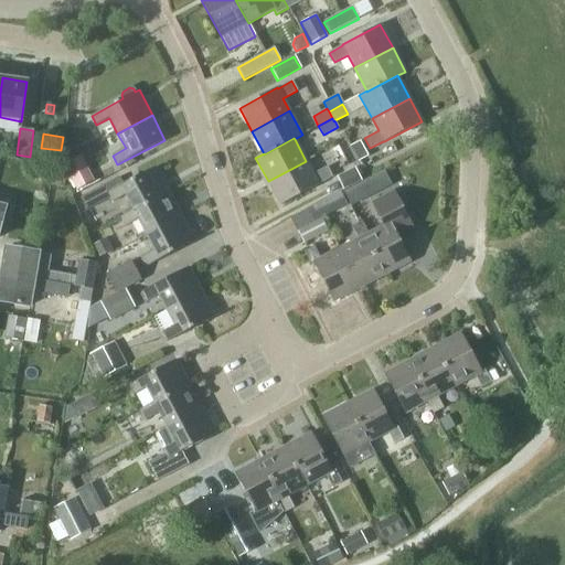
[(358,162),(369,157),(360,140),(350,146),(358,162)]
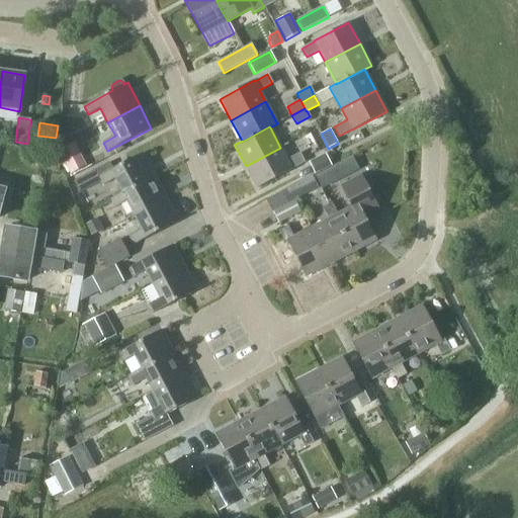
[(280,148),(246,166),(257,188),(291,169),(305,162),(299,153),(286,160),(280,148)]
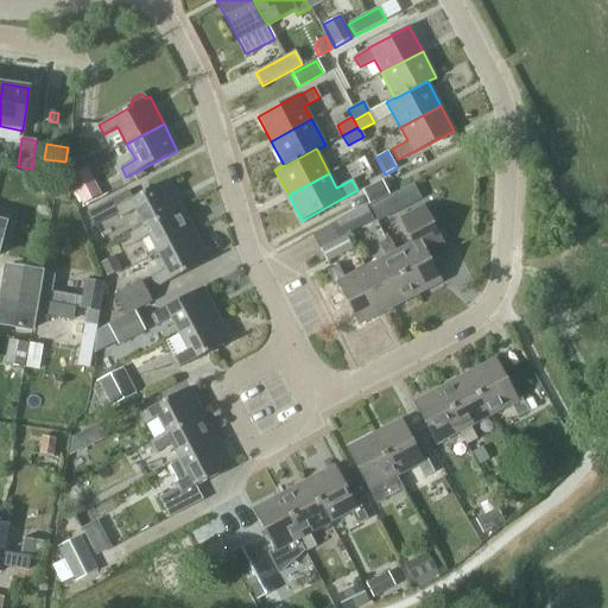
[(369,206),(390,195),(382,179),(362,190),(369,206)]
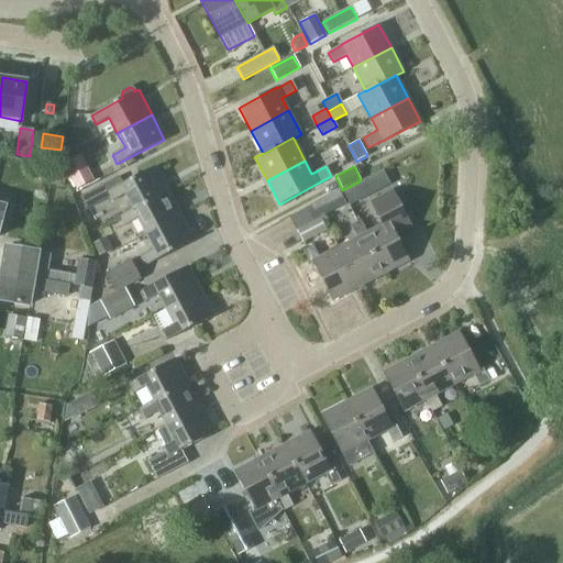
[(133,209),(167,191),(154,167),(123,184),(119,176),(79,197),(86,210),(110,198),(112,201),(125,195),(133,209)]
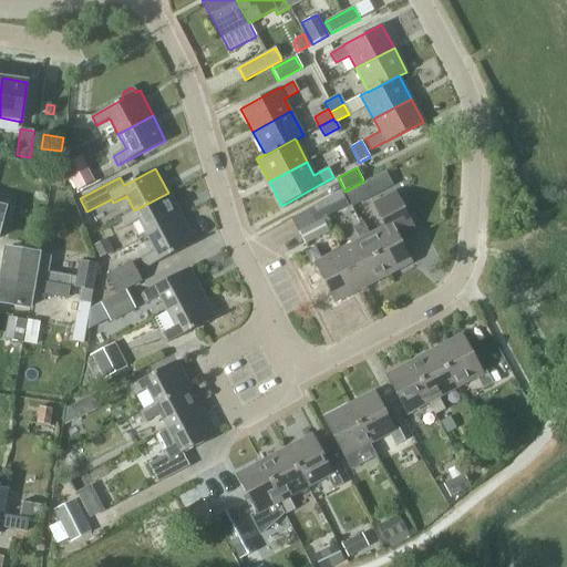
[(84,171),(70,178),(76,191),(91,183),(84,171)]
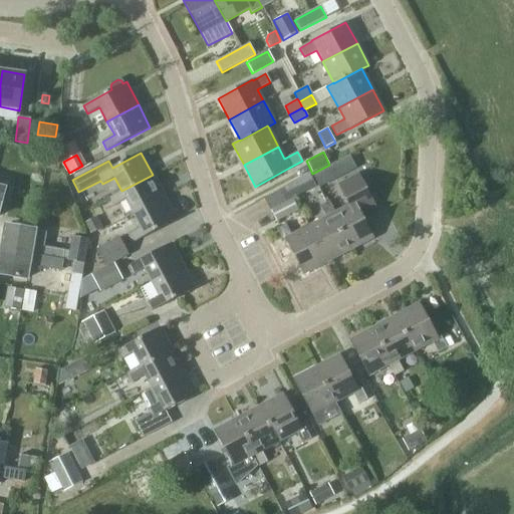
[(313,175),(318,186),(354,167),(348,157),(313,175)]
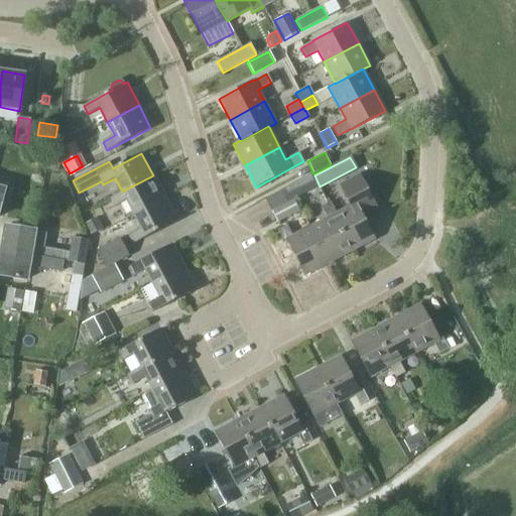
[(333,216),(351,251),(374,239),(362,215),(377,206),(360,172),(339,184),(350,207),(336,214),(333,216)]
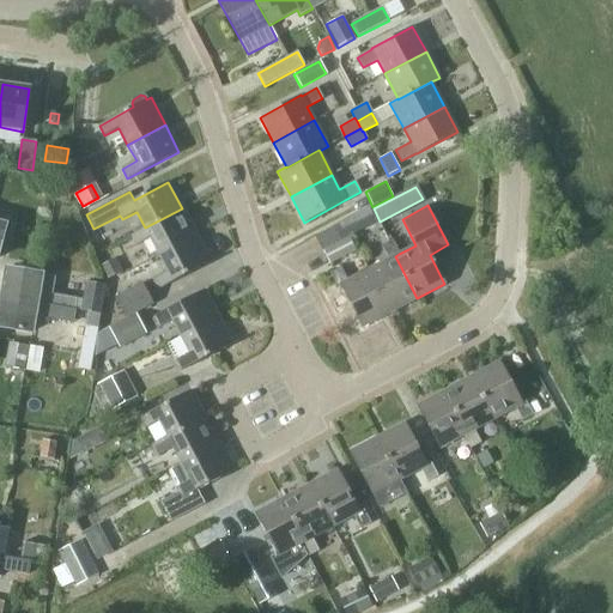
[(332,225),(340,241),(341,240),(349,236),(376,222),(369,207),(332,225)]
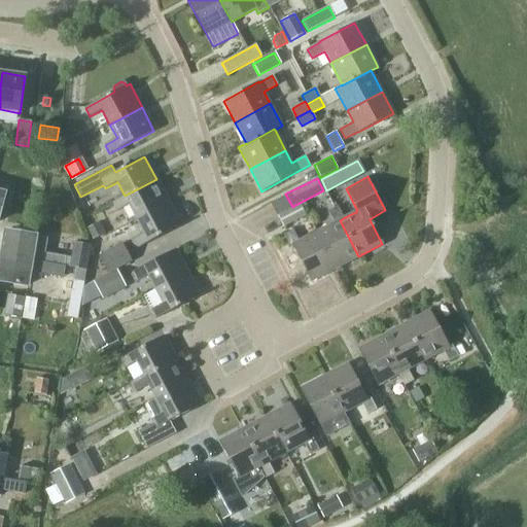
[(137,219),(169,203),(156,179),(125,196),(112,202),(116,211),(129,205),(137,219)]
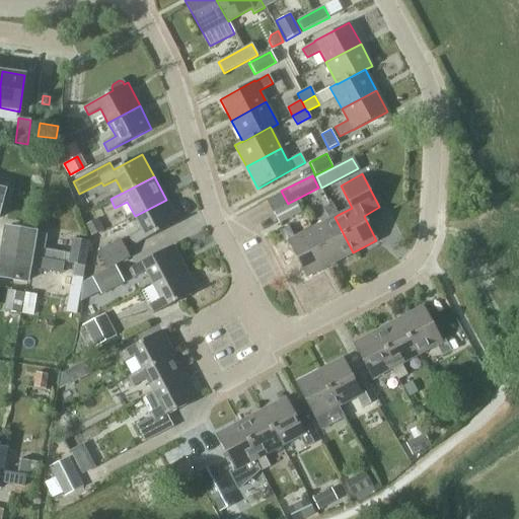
[(166,200),(135,216),(142,229),(130,236),(134,244),(177,222),(166,200)]
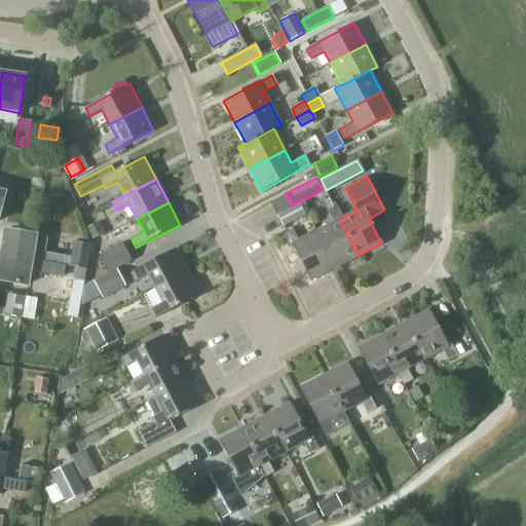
[(292,207),(275,214),(283,227),(305,215),(299,202),(293,205),(292,207)]
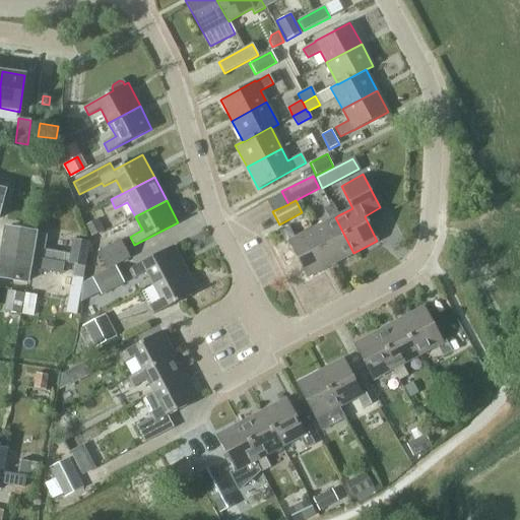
[(335,217),(338,215),(333,204),(323,209),(329,220),(312,230),(331,265),(353,253),(335,217)]
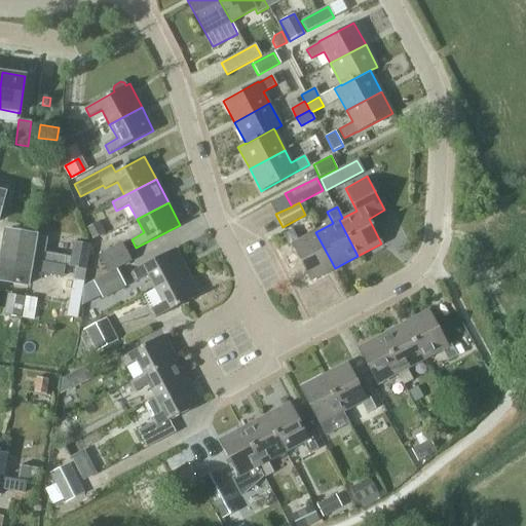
[(92,239),(105,232),(99,221),(86,228),(92,239)]
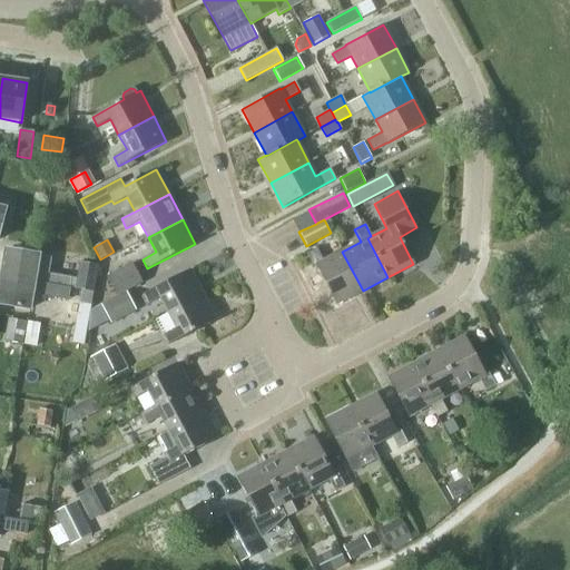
[(363,291),(342,252),(323,261),(316,248),(306,254),(313,266),(316,265),(337,304),(363,291)]
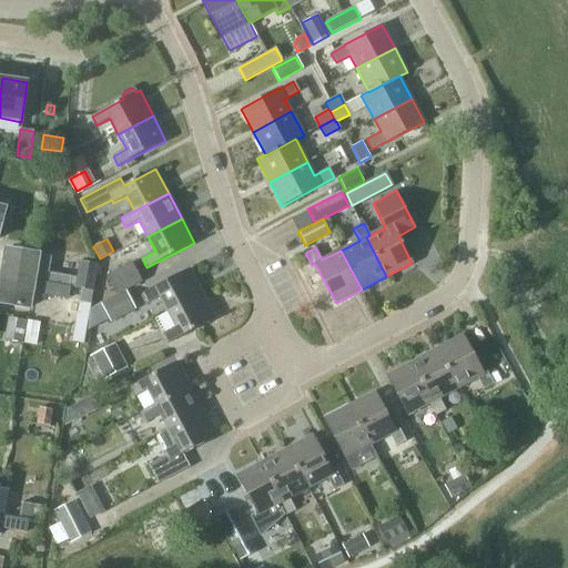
[(33,282),(43,283),(69,287),(71,276),(48,273),(51,257),(6,250),(1,276),(33,282)]
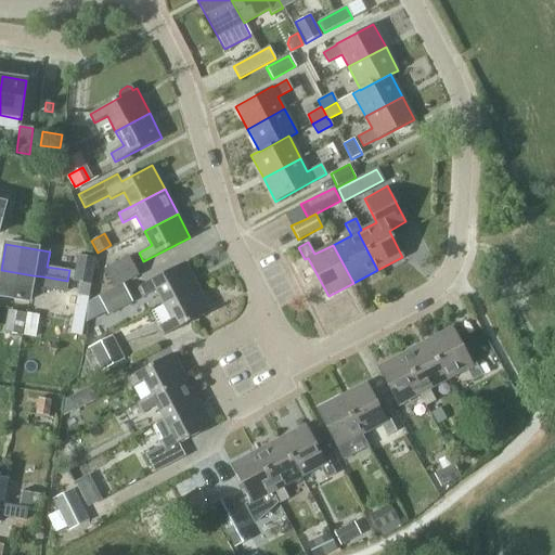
[(91,284),(95,258),(77,255),(73,281),(79,282),(91,284)]
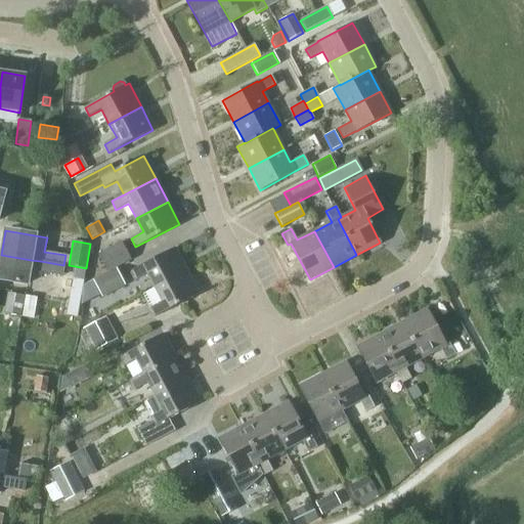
[(106,272),(130,260),(121,243),(97,255),(106,272)]
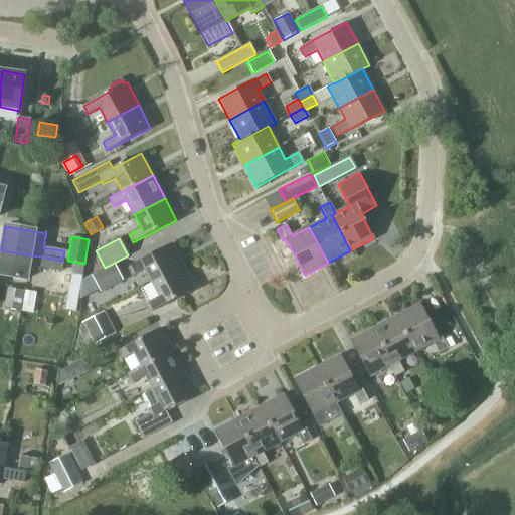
[(152,283),(183,267),(171,243),(128,267),(133,276),(145,270),(152,283)]
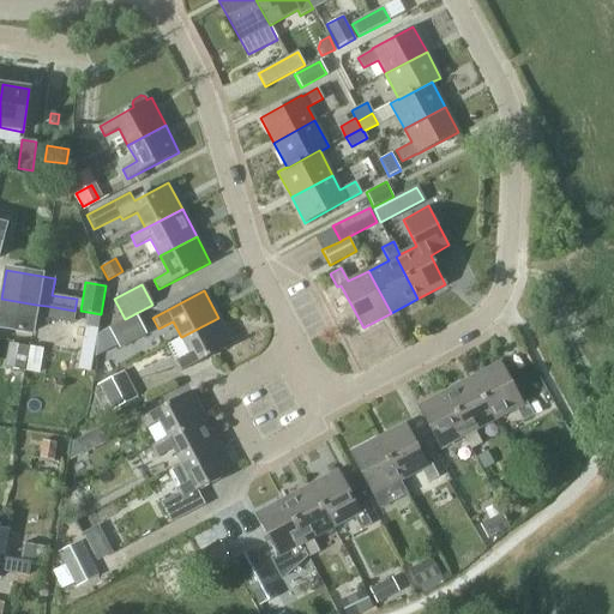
[(47,306),(36,305),(1,299),(0,306),(0,327),(31,333),(35,317),(73,323),(74,311),(47,306)]
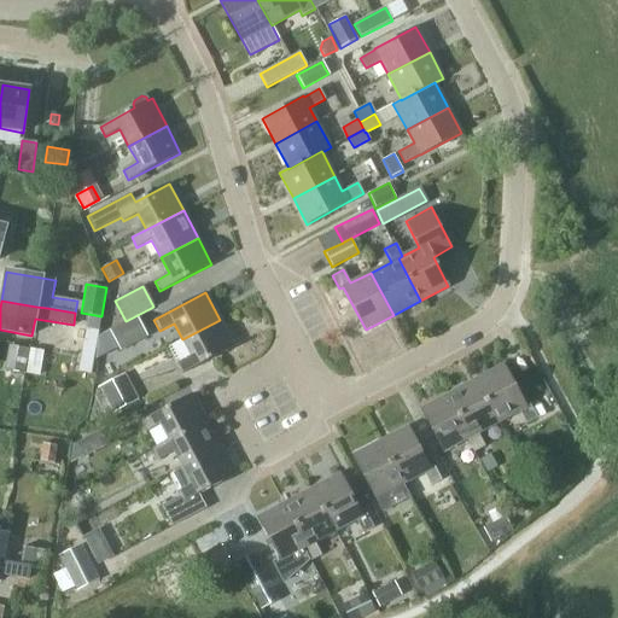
[(93,331),(99,332),(101,316),(88,314),(86,330),(93,331)]
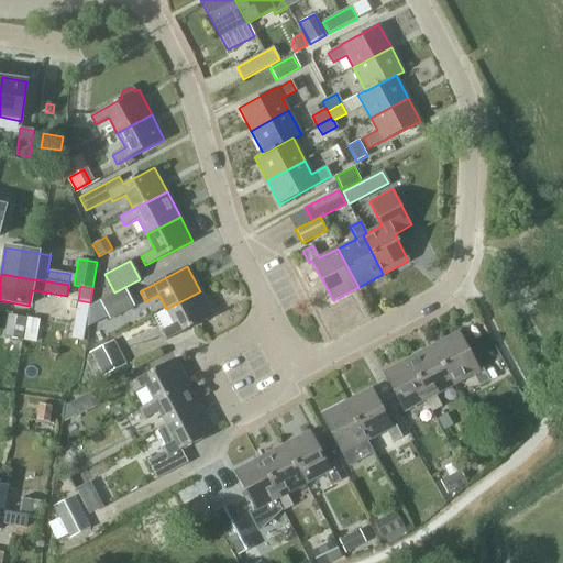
[(109,320),(134,306),(124,289),(99,302),(109,320)]
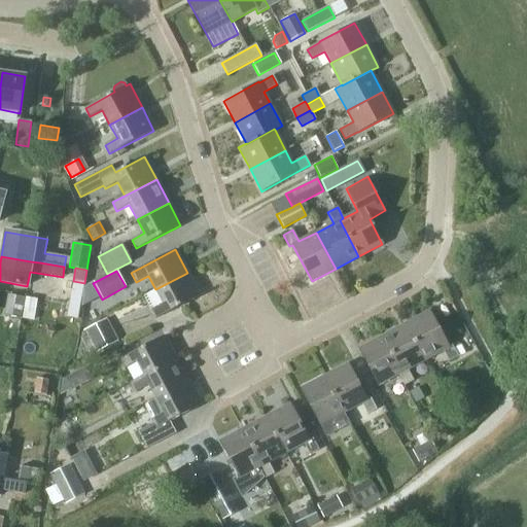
[(187,273),(155,289),(163,304),(150,310),(155,319),(200,295),(187,273)]
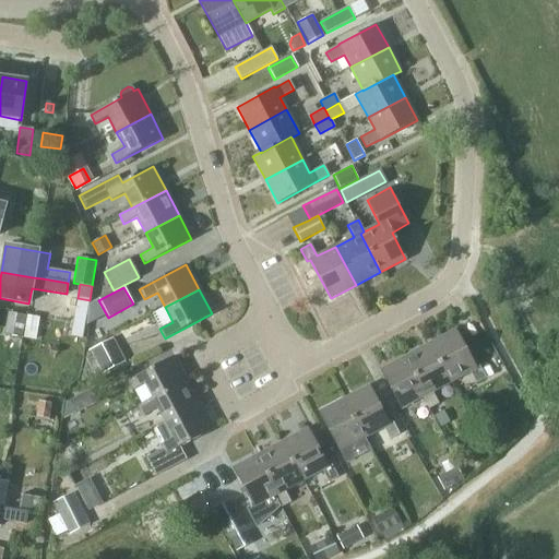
[(86,318),(90,300),(84,299),(78,298),(74,316),(86,318)]
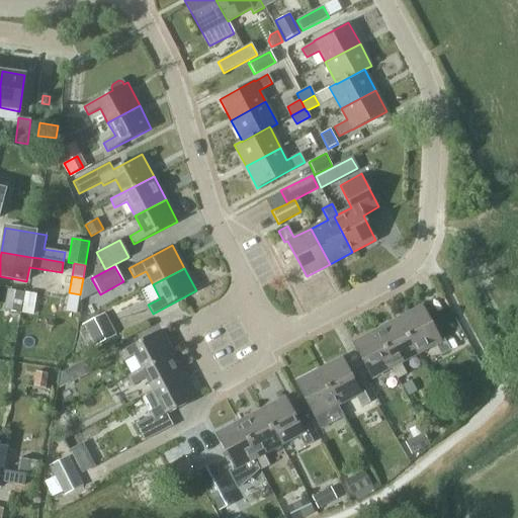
[(91,278),(84,282),(82,303),(99,293),(91,278)]
